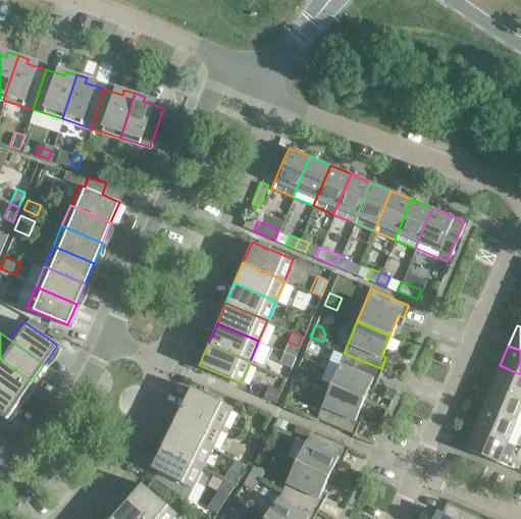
[(290,367),(295,357),(282,352),(278,362),(290,367)]
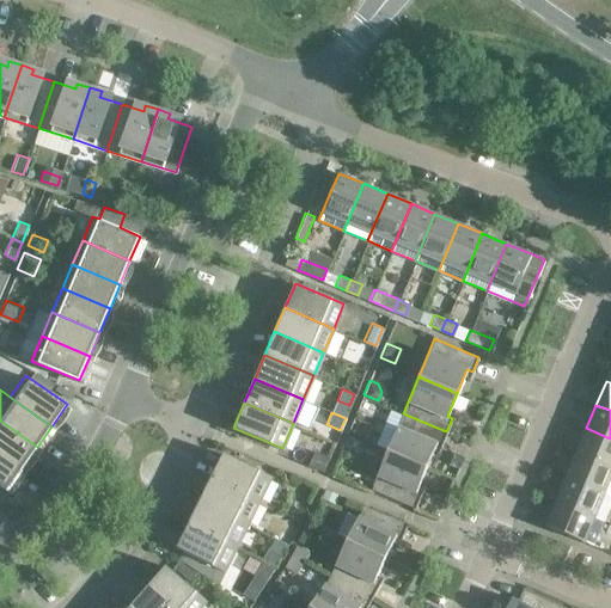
[(446,431),(403,413),(388,450),(426,467),(435,443),(441,446),(446,431)]
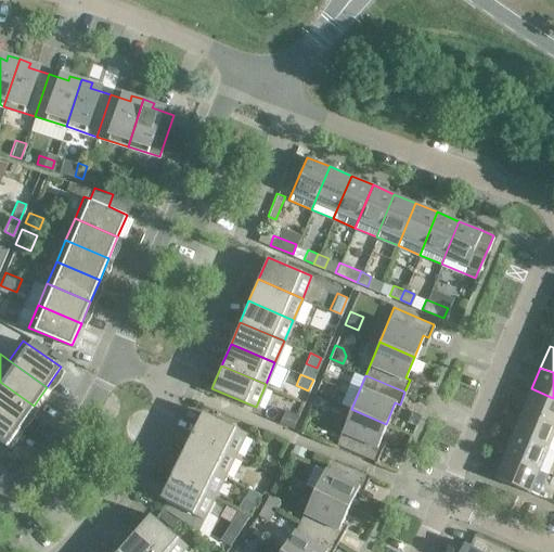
[(34,406),(0,382),(0,411),(21,425),(34,406)]
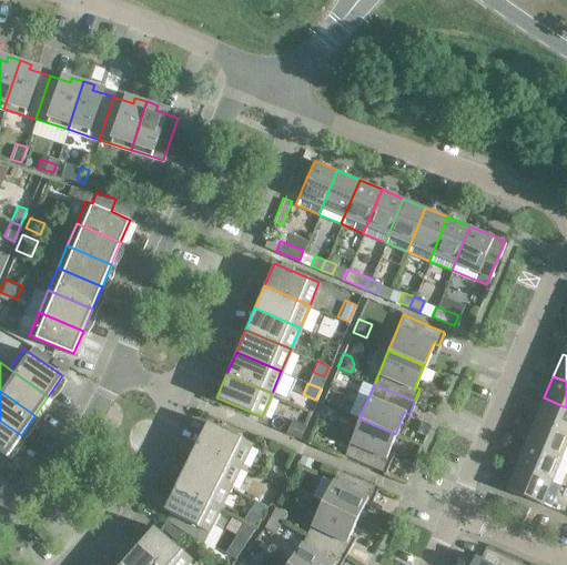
[(566,407),(544,397),(535,420),(566,433),(566,407)]
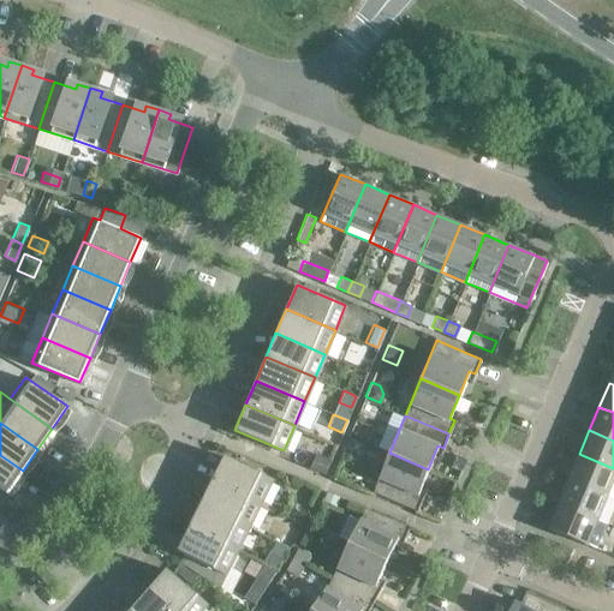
[(349,437),(344,447),(359,453),(364,443),(349,437)]
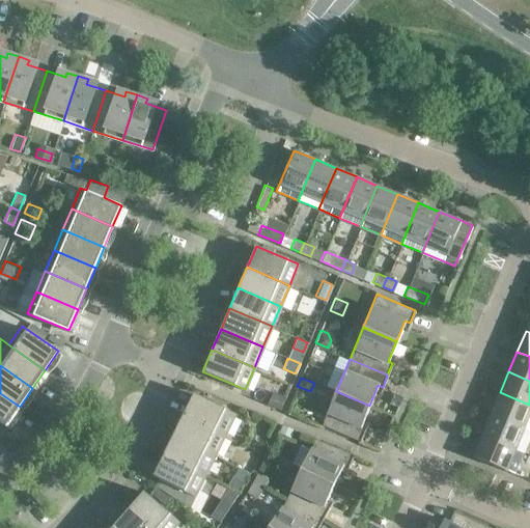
[(280,409),(285,395),(272,390),(267,404),(280,409)]
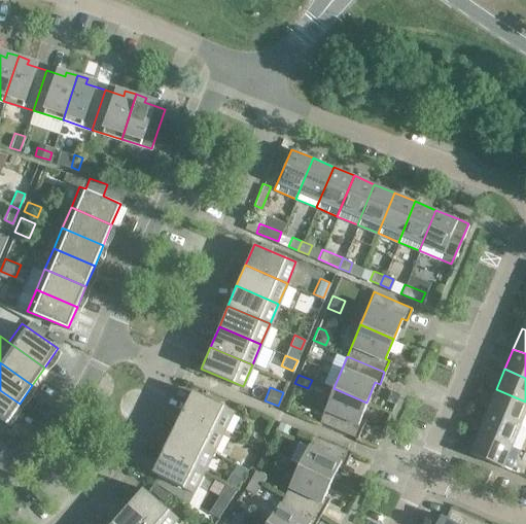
[(366,403),(334,388),(319,421),(357,437),(362,424),(358,422),(366,403)]
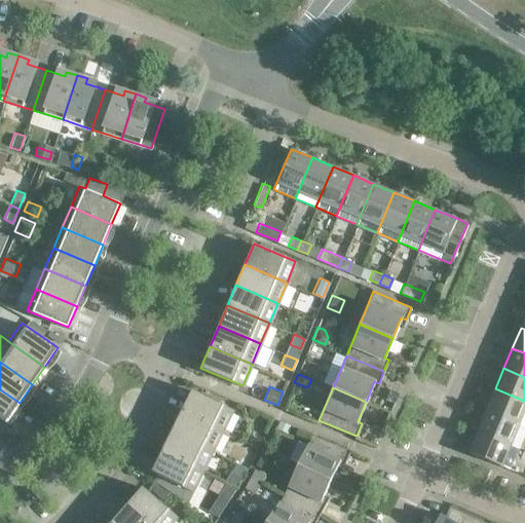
[(524,401),(495,388),(486,409),(524,425),(524,401)]
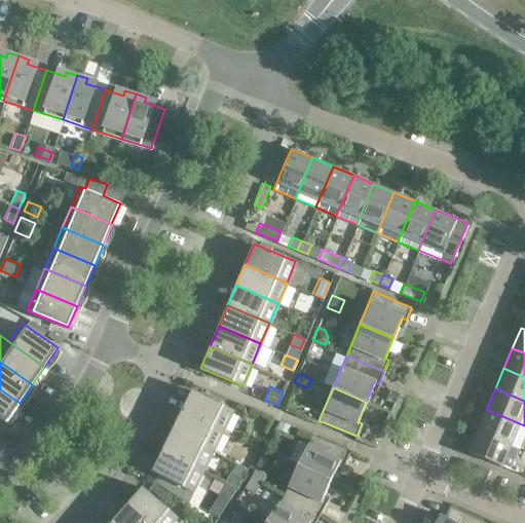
[(20,403),(0,389),(0,419),(1,418),(6,421),(20,403)]
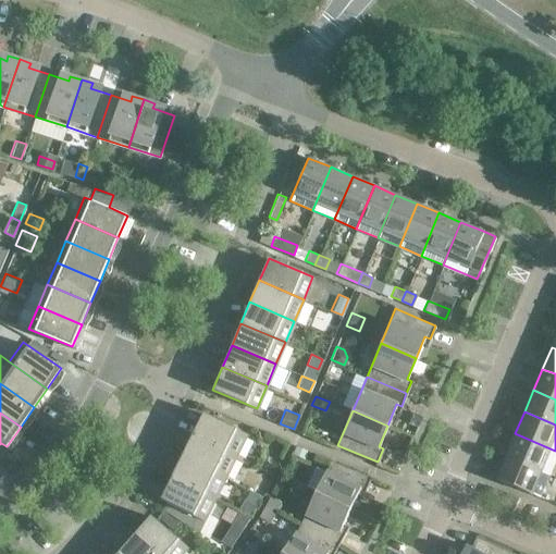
[(204,413),(195,429),(193,434),(235,455),(246,433),(204,413)]
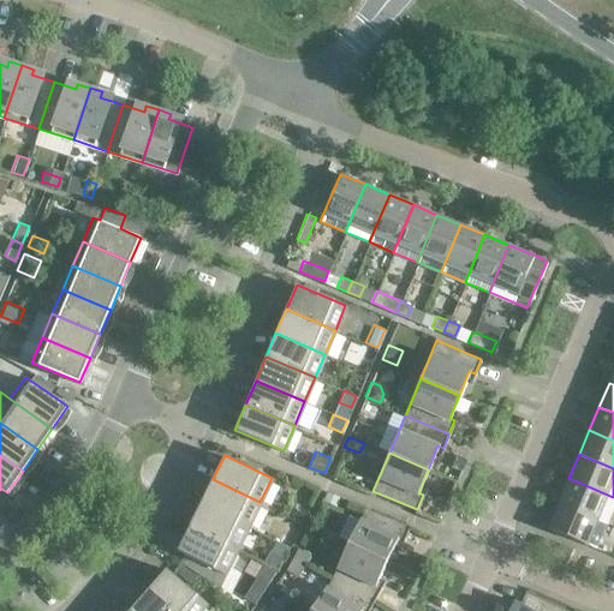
[(613,502),(613,497),(568,478),(559,502),(606,522),(613,502)]
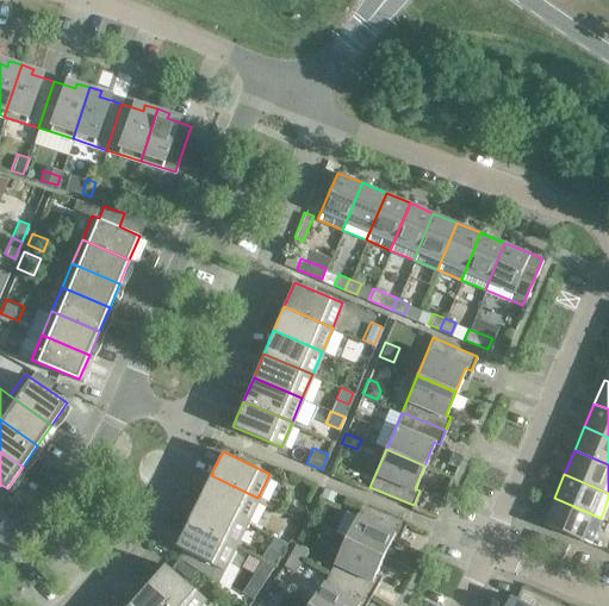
[(258,498),(211,475),(199,498),(247,522),(258,498)]
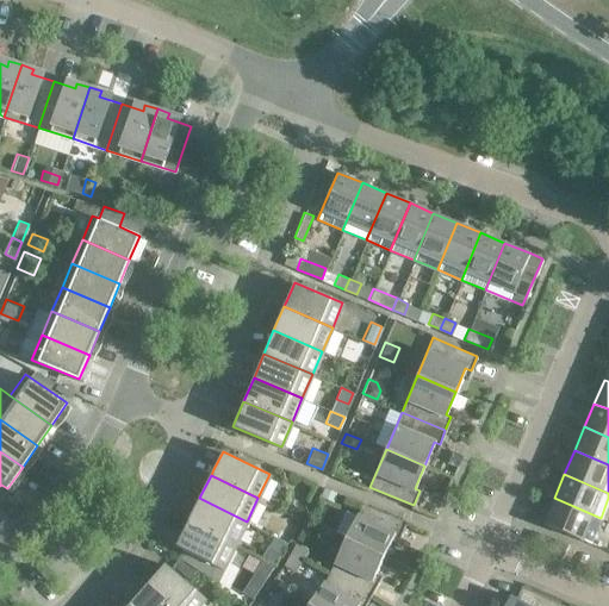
[(323,486),(319,494),(334,500),(337,492),(323,486)]
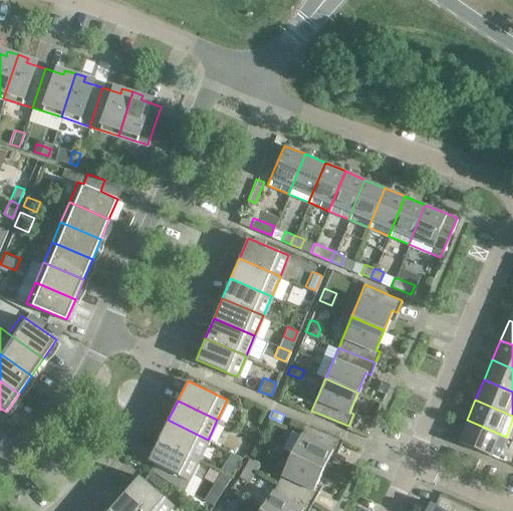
[(208,440),(168,420),(158,439),(198,459),(208,440)]
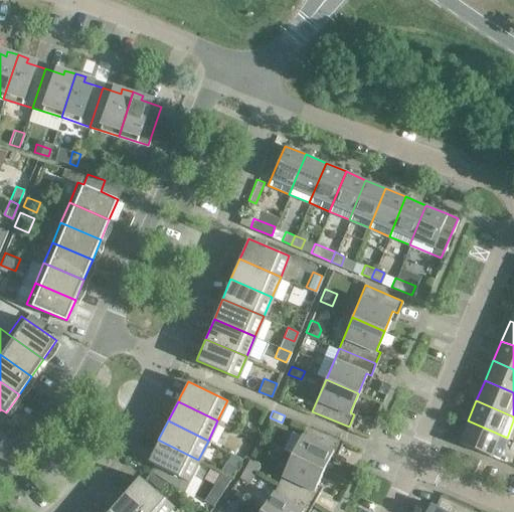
[(507,438),(468,420),(459,442),(498,458),(507,438)]
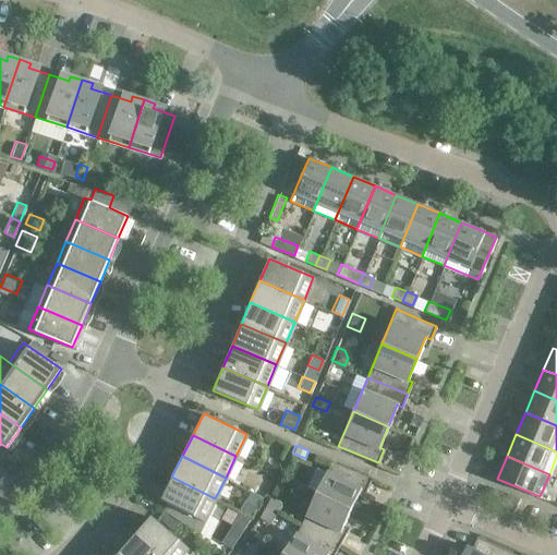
[(331,460),(316,493),(350,509),(360,489),(365,492),(372,478),(331,460)]
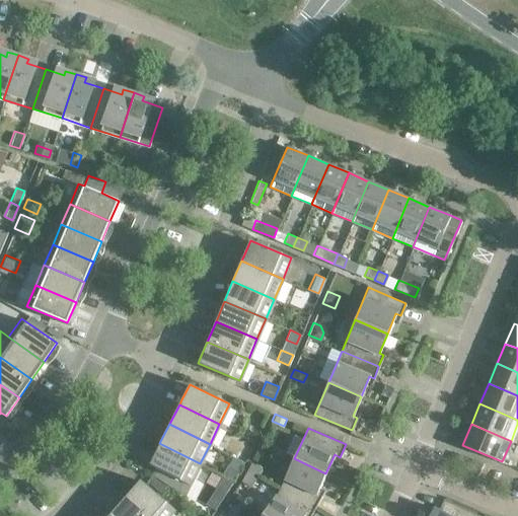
[(200,463),(159,443),(149,464),(159,468),(153,477),(165,486),(171,475),(190,484),(200,463)]
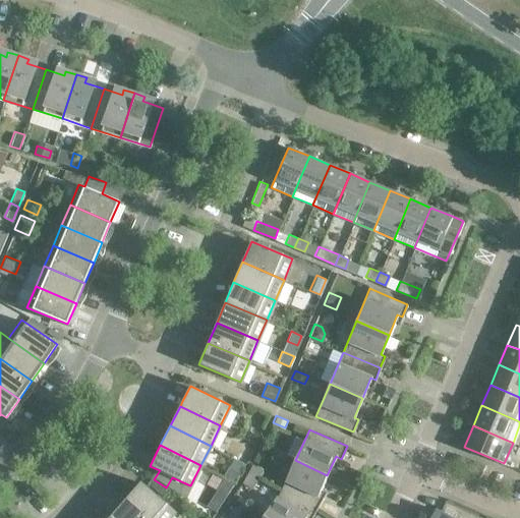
[(327,475),(295,460),(281,488),(316,509),(323,497),(318,495),(327,475)]
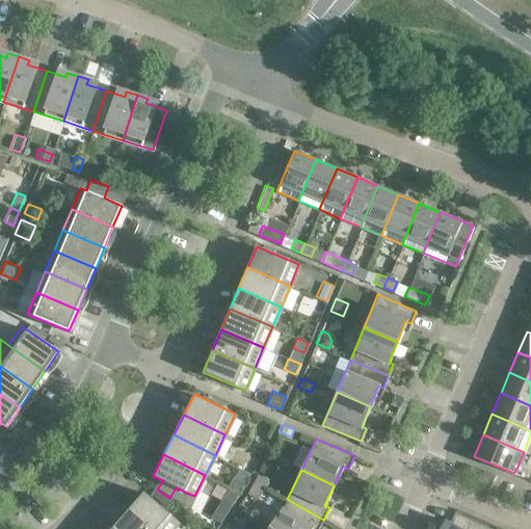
[(258,472),(253,480),(264,486),(268,477),(258,472)]
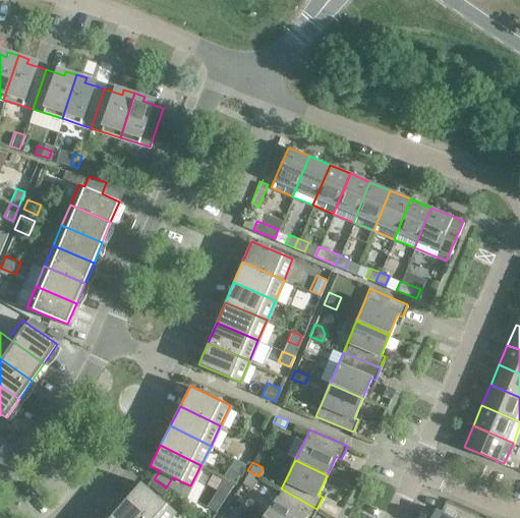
[(228,464),(224,473),(235,479),(239,470),(228,464)]
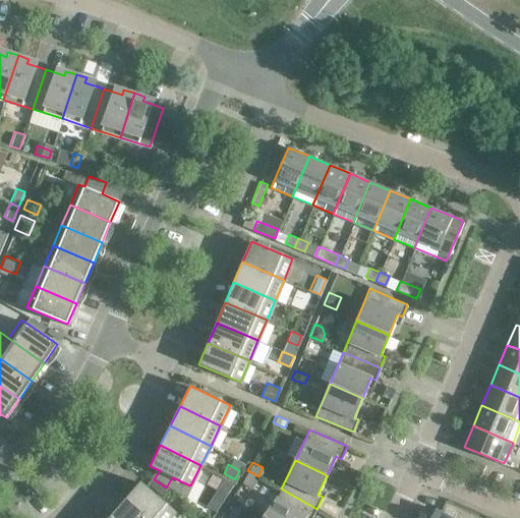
[(247,470),(242,479),(253,485),(258,476),(247,470)]
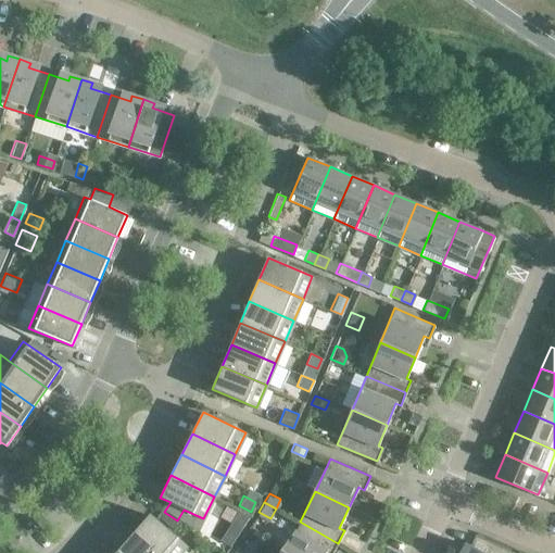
[(177,520),(164,512),(159,520),(150,514),(135,532),(158,552),(179,552),(187,545),(171,531),(177,520)]
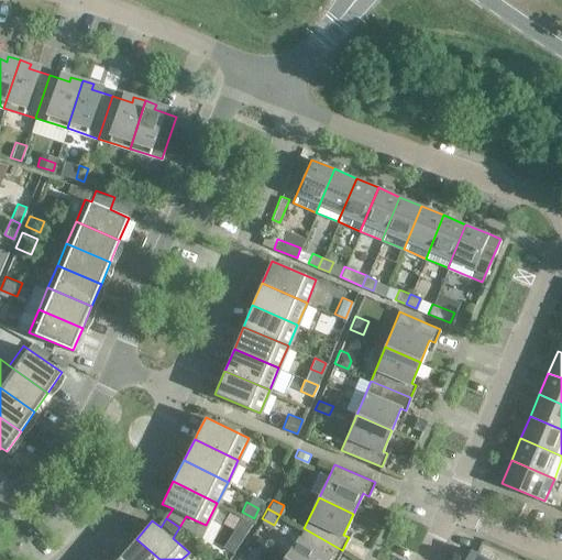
[(335,559),(342,550),(304,528),(285,558),(287,559),(329,559),(330,559),(335,559)]
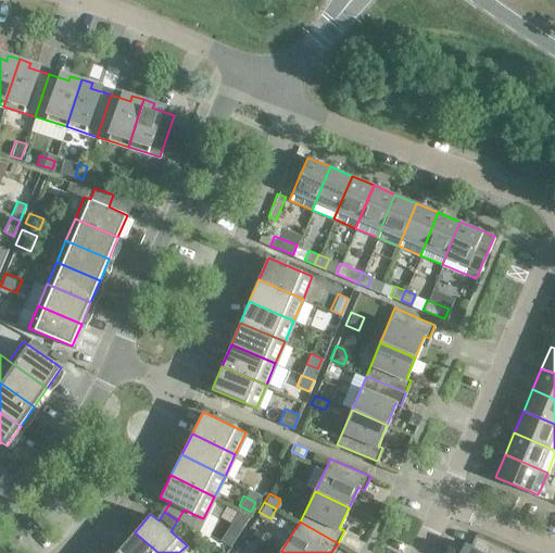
[(228,525),(221,537),(230,543),(238,531),(228,525)]
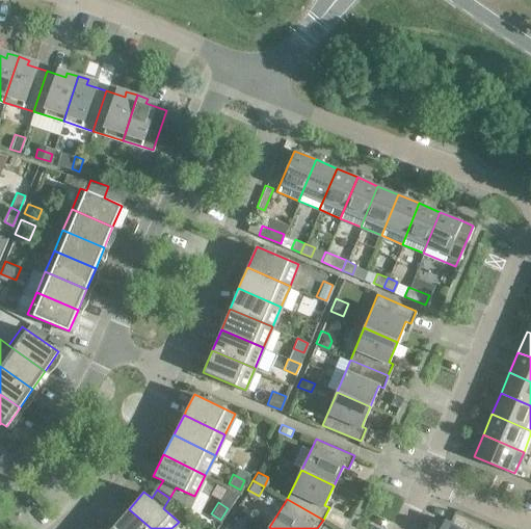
[(151,528),(129,509),(114,526),(116,528),(151,528)]
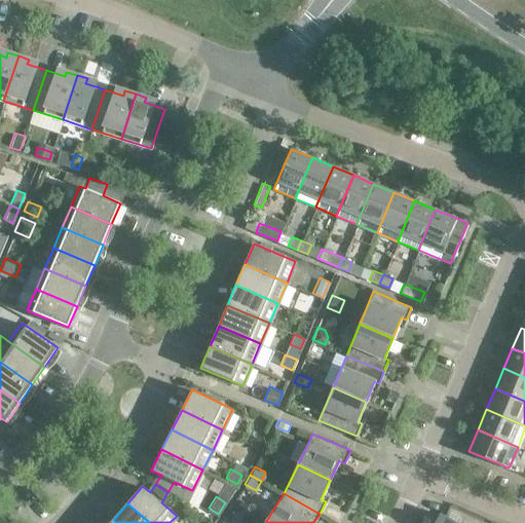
[(434,522),(488,522),(449,505),(444,515),(440,522),(438,522),(436,521),(434,522)]
